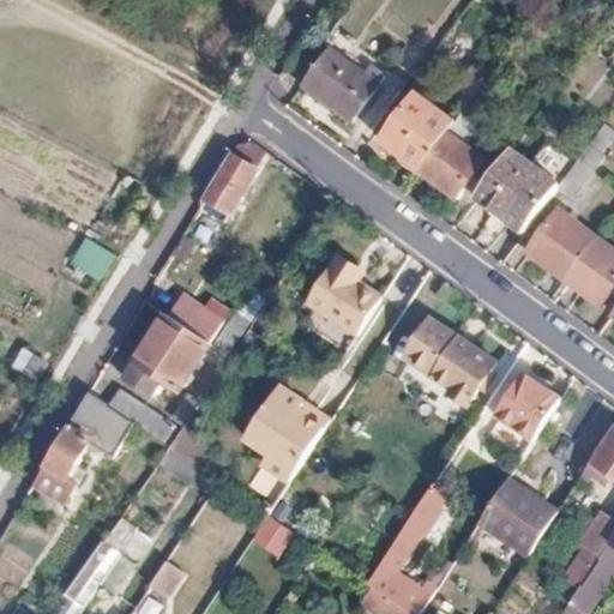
[(379,86),(365,74),(331,50),(305,86),(353,122),(379,86)]
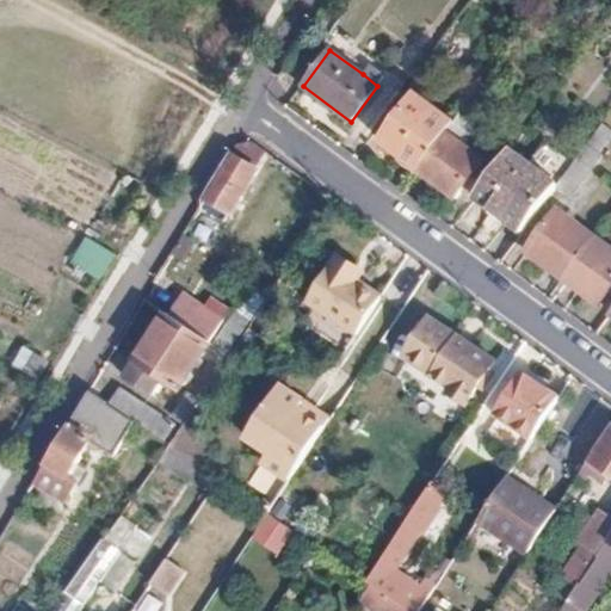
[(369,66),(363,74),(377,86),(383,76),(369,66)]
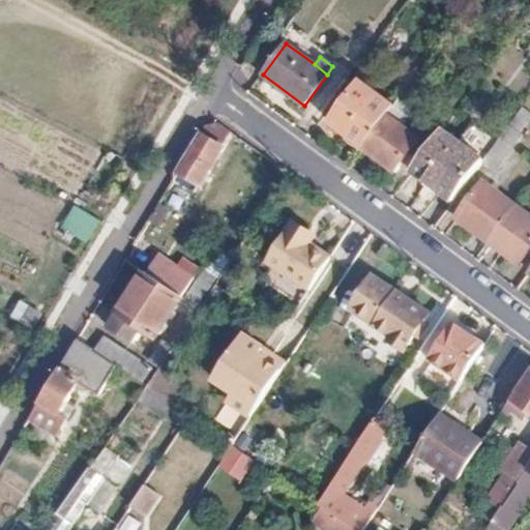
[(428,84),(417,76),(407,88),(418,96),(428,84)]
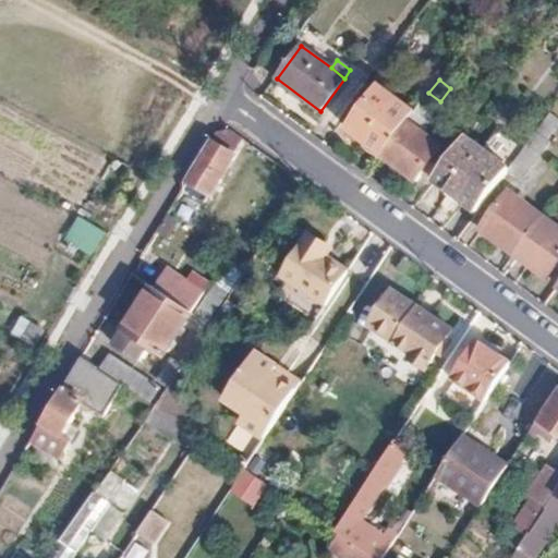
[(409,120),(415,111),(380,85),(348,129),(383,156),(409,120)]
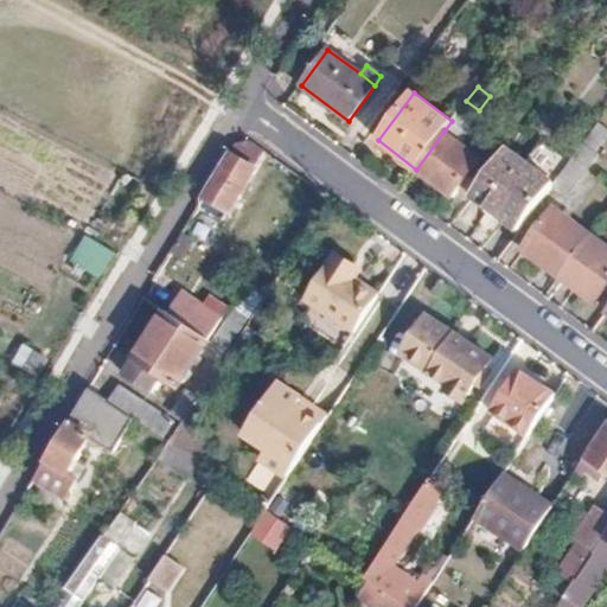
[(470,122),(479,110),(466,101),(462,107),(458,114),(470,122)]
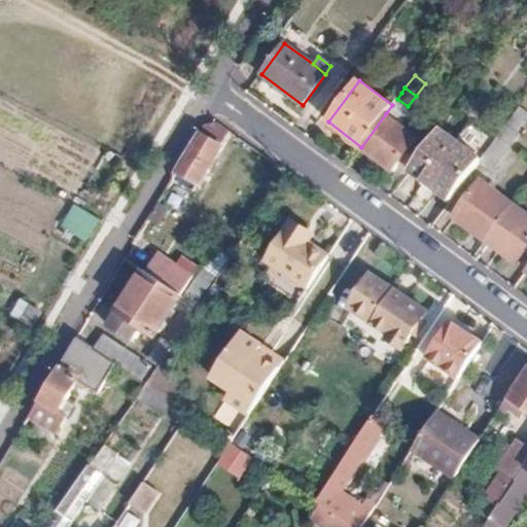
[(526,115),(526,111),(520,107),(507,124),(490,147),(481,160),(480,162),(492,171),(520,134),(516,131),(526,115)]
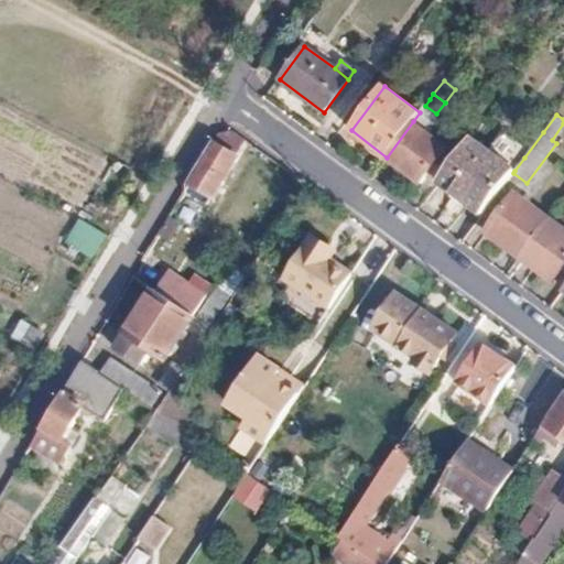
[(430,174),(447,148),(413,121),(387,158),(422,184),(430,174)]
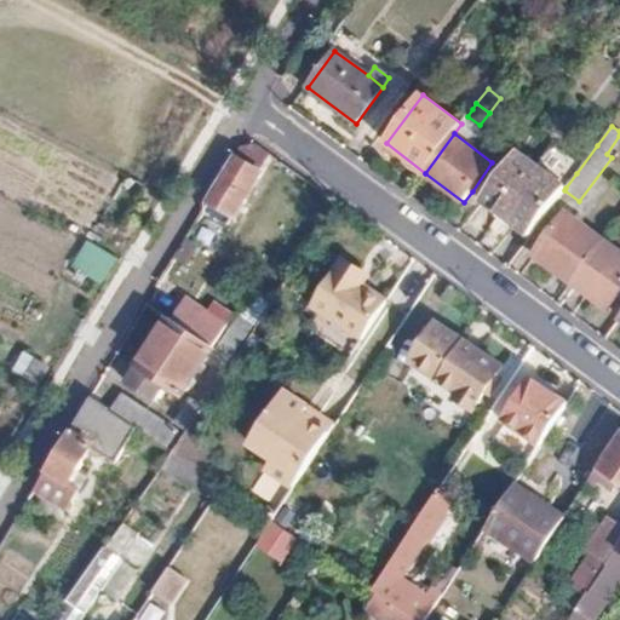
[(566,165),(577,173),(597,145),(586,137),(566,165)]
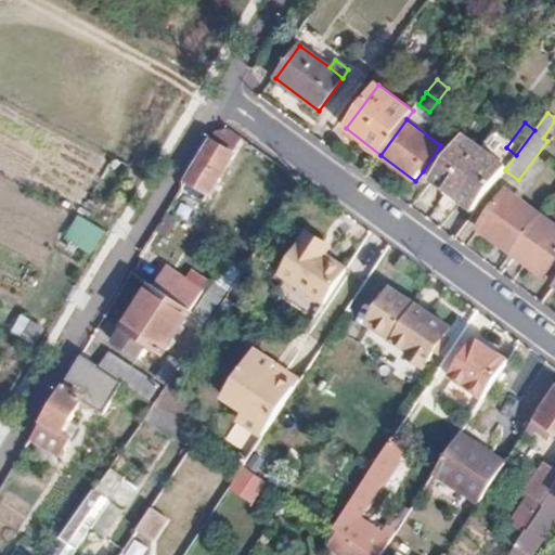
[(215,131),(184,182),(186,183),(183,190),(203,203),(242,138),(230,129),(215,131)]
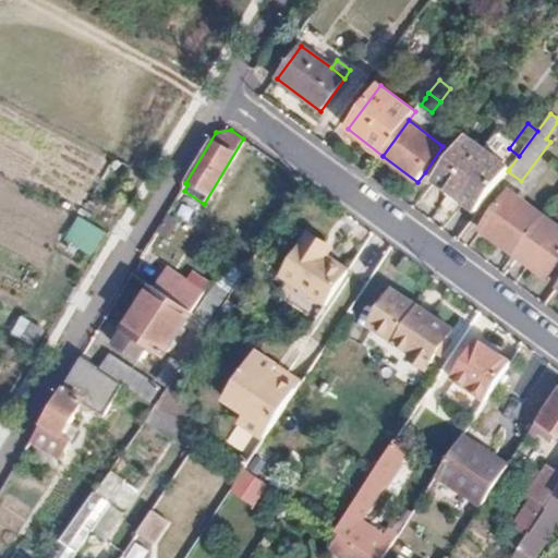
[(453,154),(435,180),(477,211),(508,171),(509,169),(466,136),(453,154)]
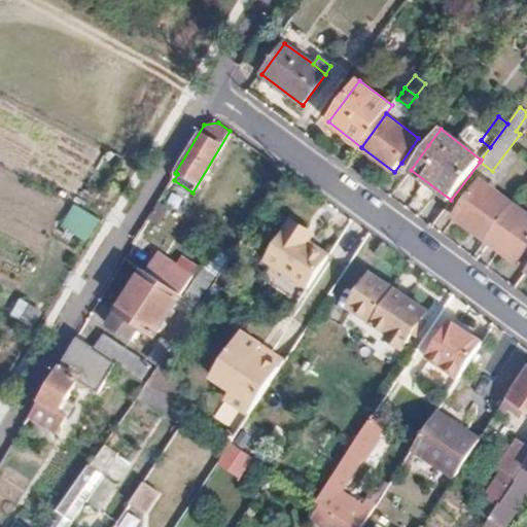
[(401,163),(411,170),(428,145),(424,142),(418,138),(401,163)]
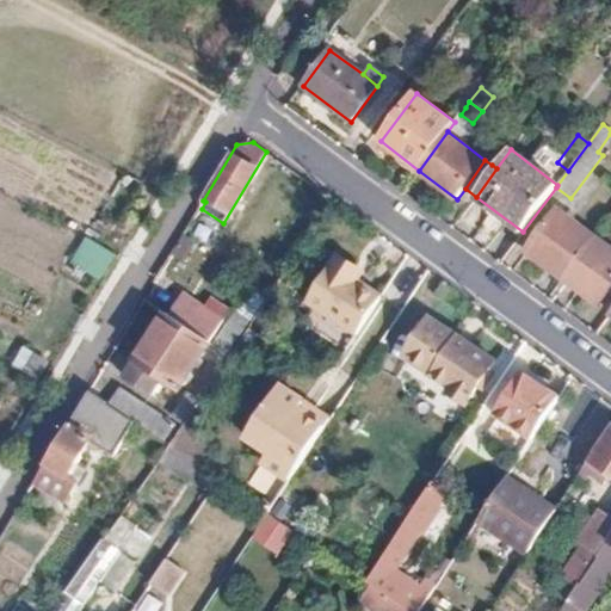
[(526,252),(562,279),(594,235),(559,210),(526,252)]
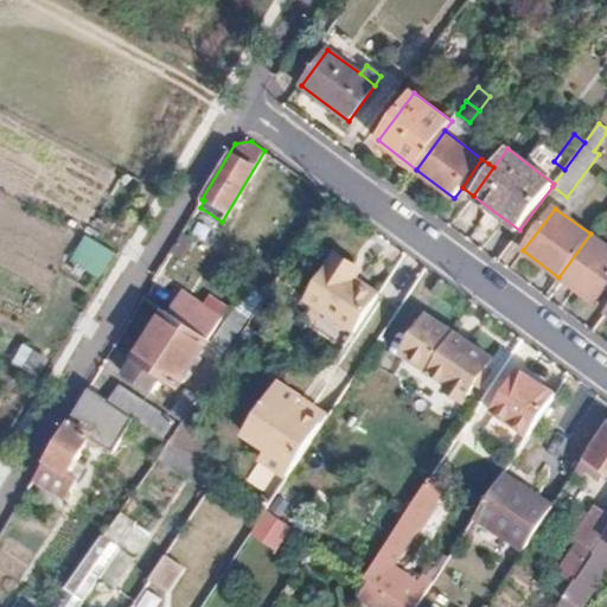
[(606,283),(606,247),(590,234),(558,278),(593,302),(606,283)]
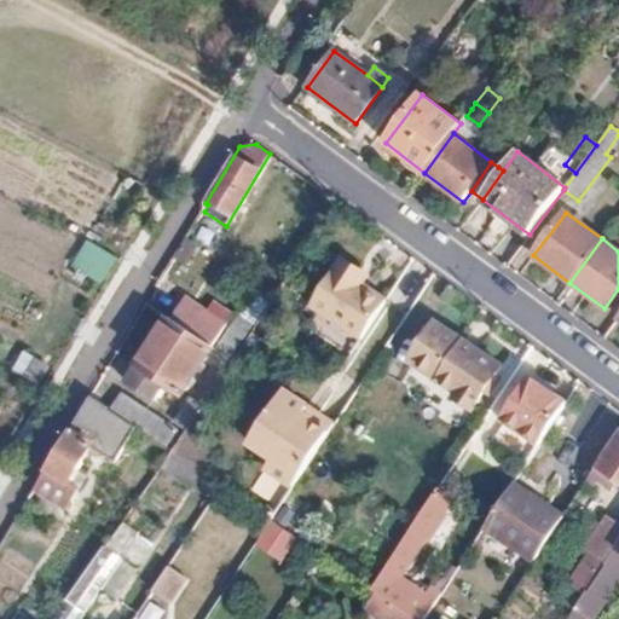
[(108,270),(115,258),(100,250),(94,261),(108,270)]
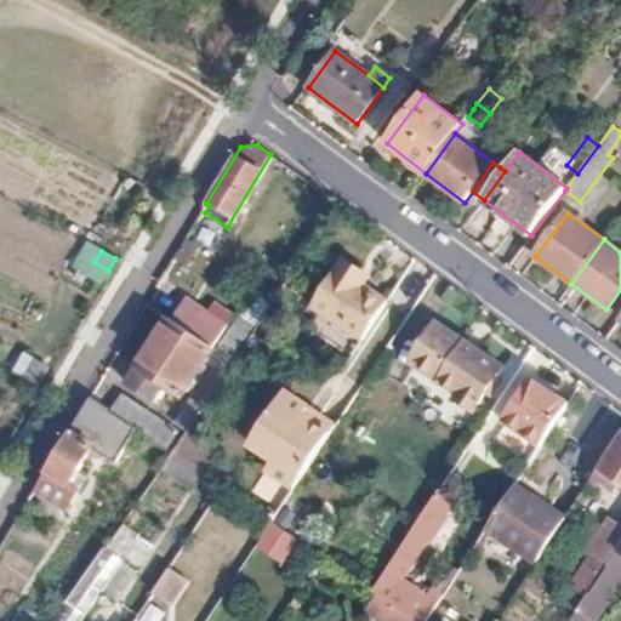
[(362,341),(388,300),(363,285),(366,280),(341,262),(311,307),(362,341)]
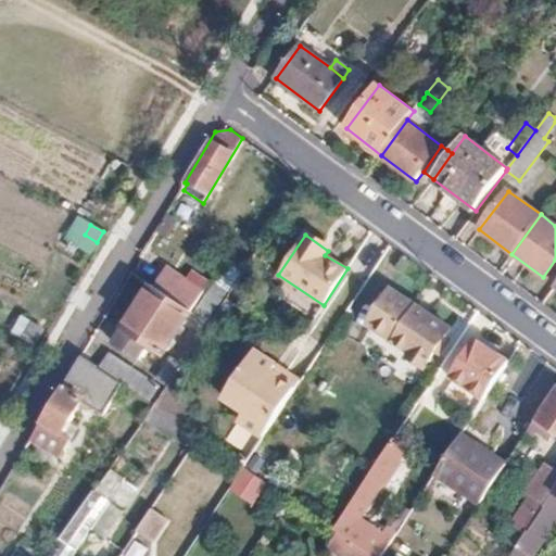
[(172,301),(150,286),(111,345),(138,361),(147,345),(161,355),(190,313),(172,301)]
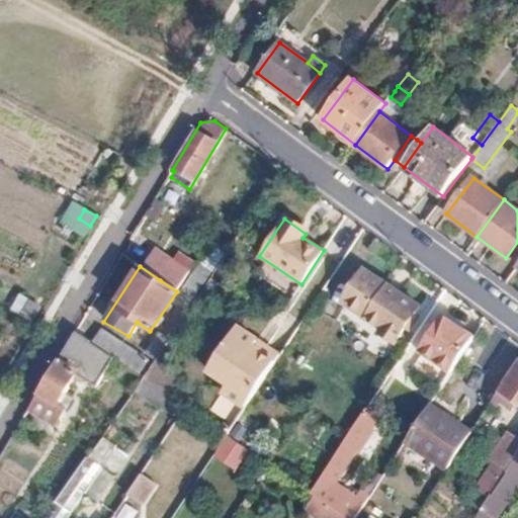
[(365,319),(387,284),(364,268),(342,303),(365,319)]
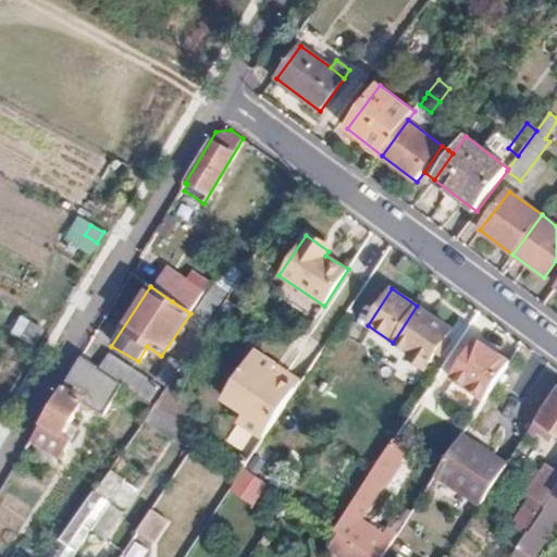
[(172,301),(190,313),(192,313),(199,302),(181,291),(172,301)]
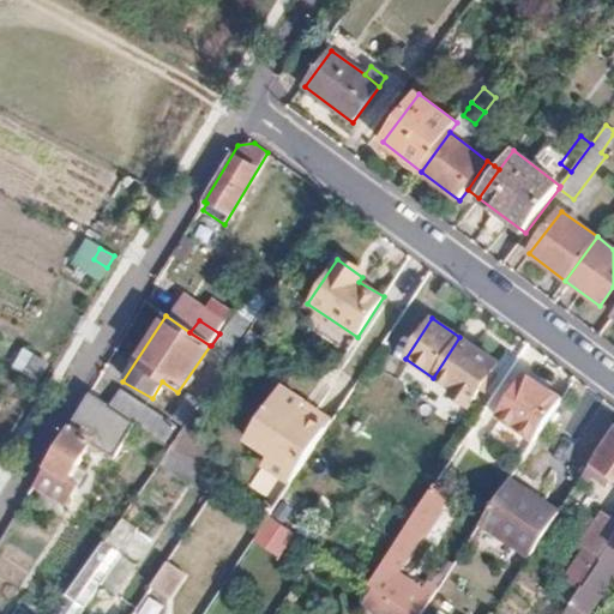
[(498,362),(459,337),(433,378),(452,391),(449,396),(467,409),(498,362)]
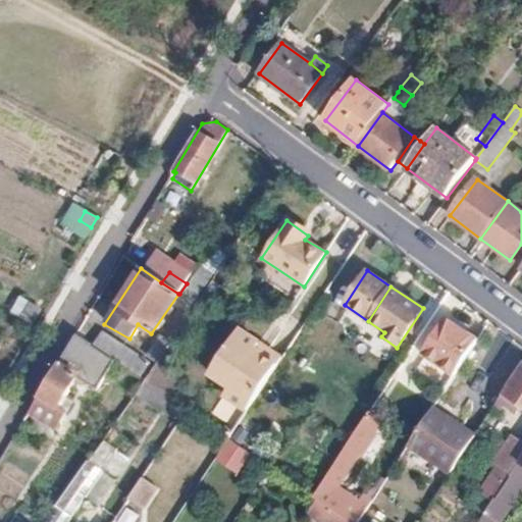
[(41,310),(30,303),(21,317),(34,324),(41,310)]
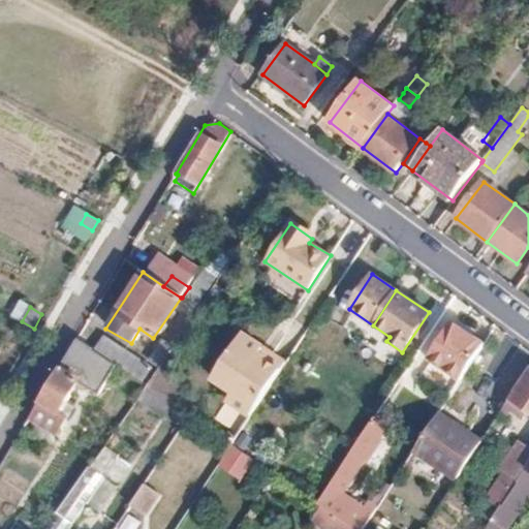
[(445,344),(458,327),(454,322),(441,341),(445,344)]
